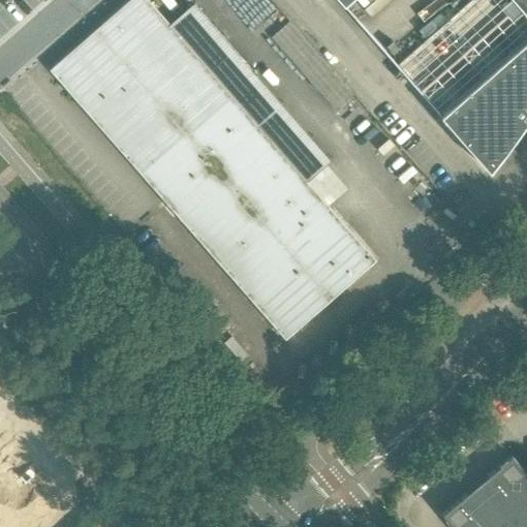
[(287,341),(378,261),(148,0),(131,0),(51,71),(287,341)]
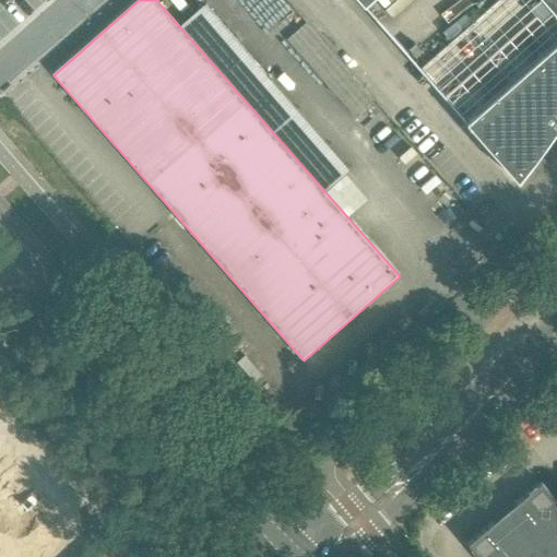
[(556,0),(542,0),(556,16),(556,0)]
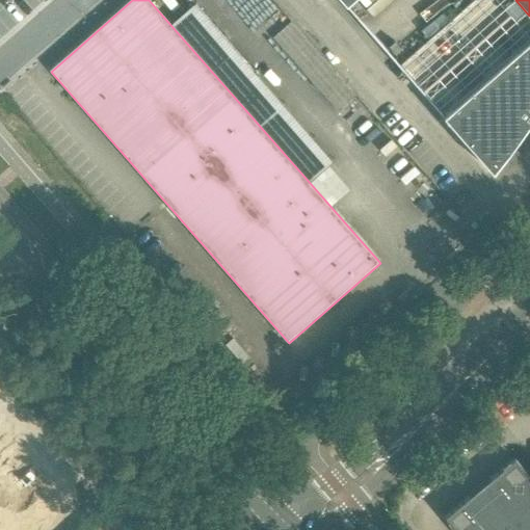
[(529,43),(444,117),(488,168),(489,167),(501,154),(511,142),(523,128),(529,117),(529,31),(528,32),(529,34),(529,43)]
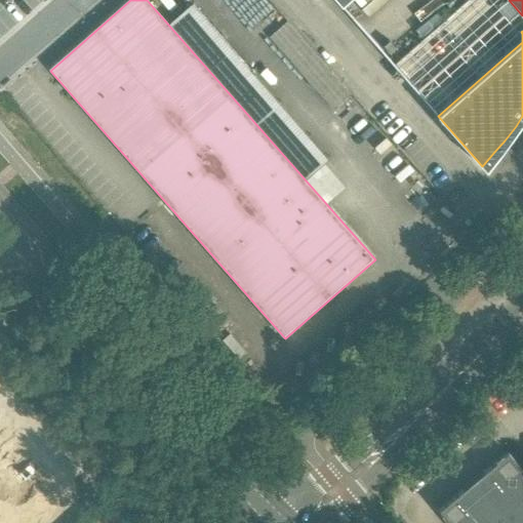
[(522,470),(510,454),(441,512),(449,522),(522,522),(522,470)]
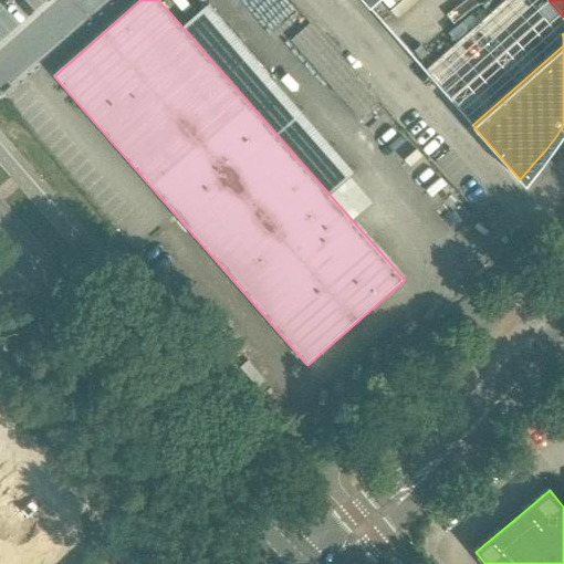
[(66,563),(31,523),(12,541),(32,563),(66,563)]
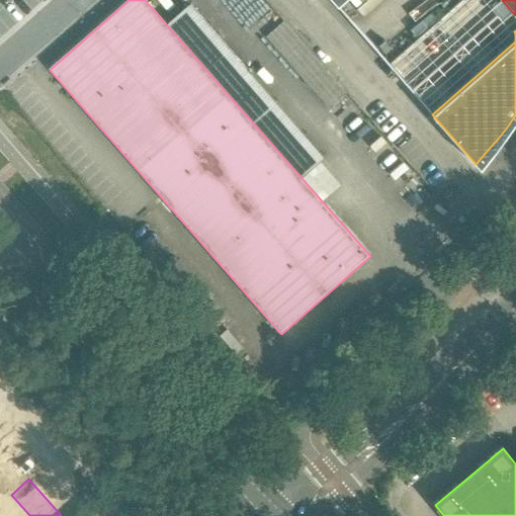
[(29,515),(11,495),(0,504),(0,515),(29,515)]
